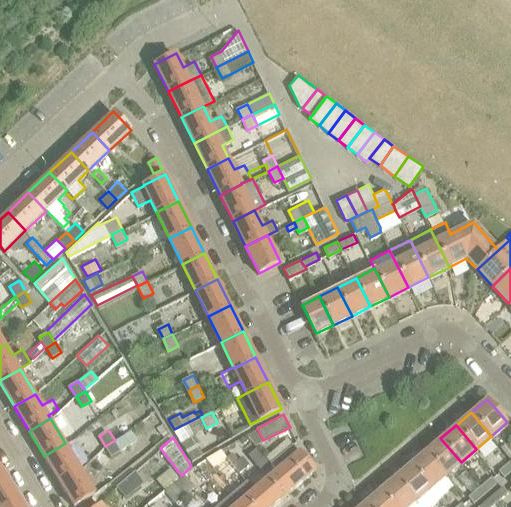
[(440,438),(425,451),(445,475),(461,462),(440,438)]
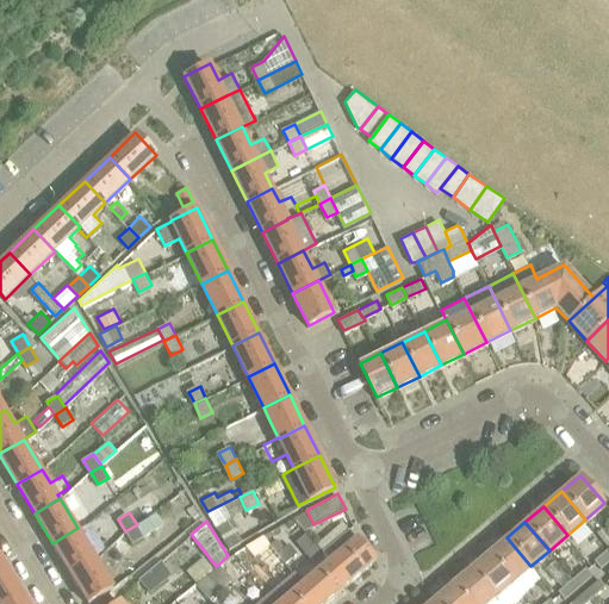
[(144,536),(137,524),(125,531),(132,543),(144,536)]
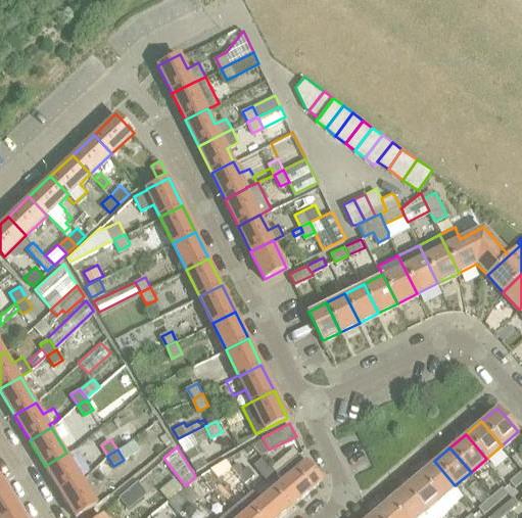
[(58,488),(60,490),(82,478),(81,476),(74,465),(66,453),(45,466),(58,488)]
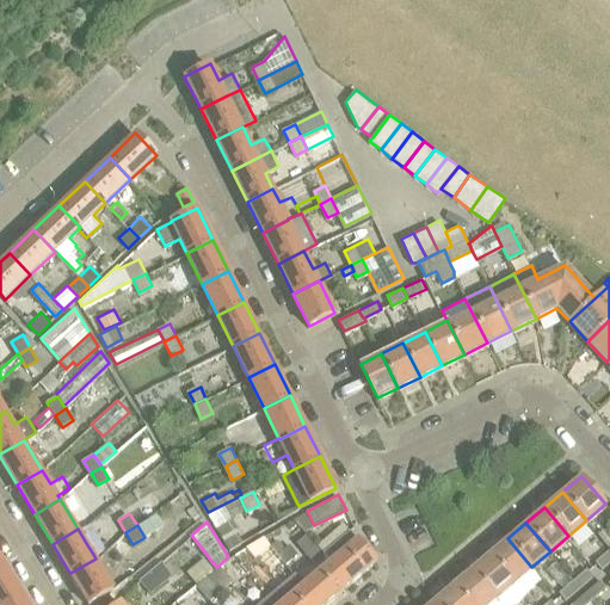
[(351,530),(325,553),(350,582),(376,560),(351,530)]
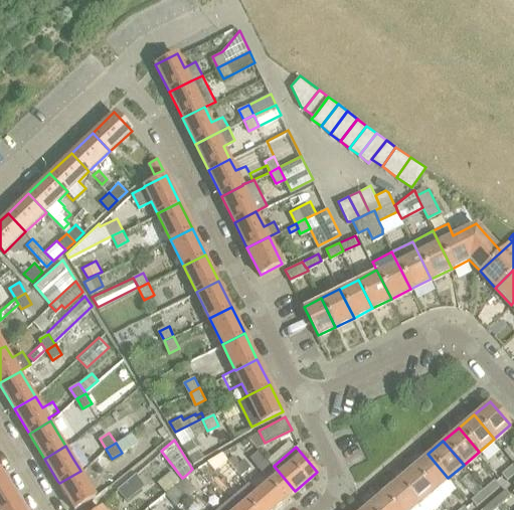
[(505,453),(513,462),(513,461),(513,447),(505,453)]
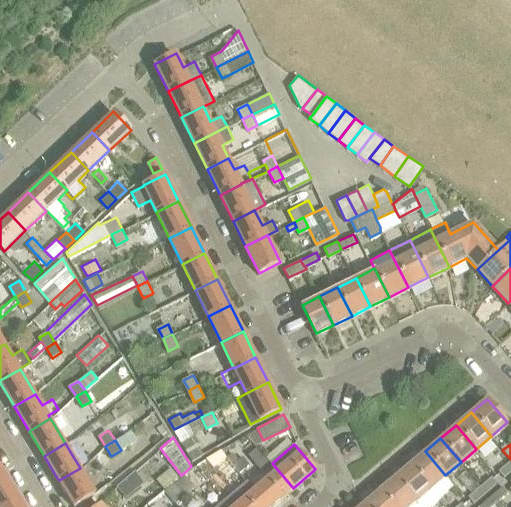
[(227,455),(233,462),(238,458),(232,450),(227,455)]
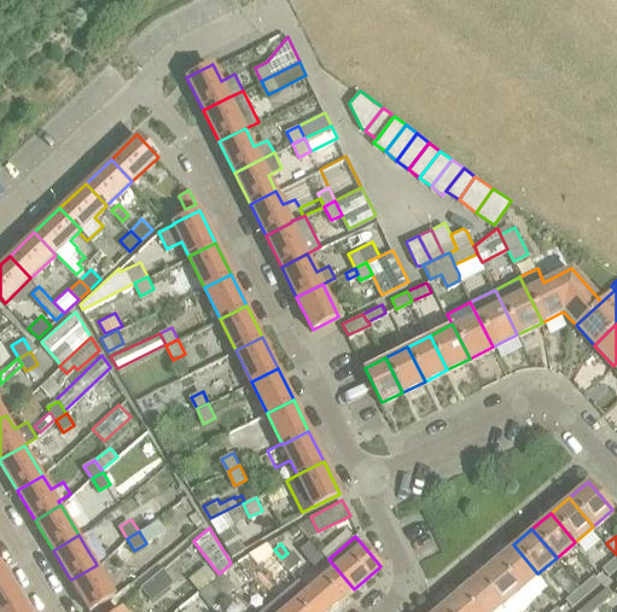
[(513,545),(495,560),(519,589),(537,573),(513,545)]
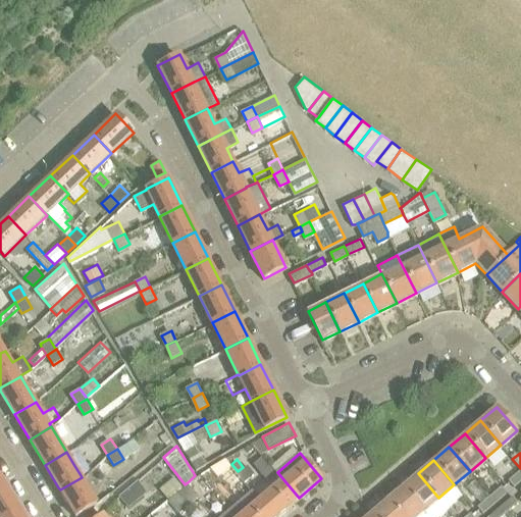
[(248,463),(238,471),(246,480),(255,471),(248,463)]
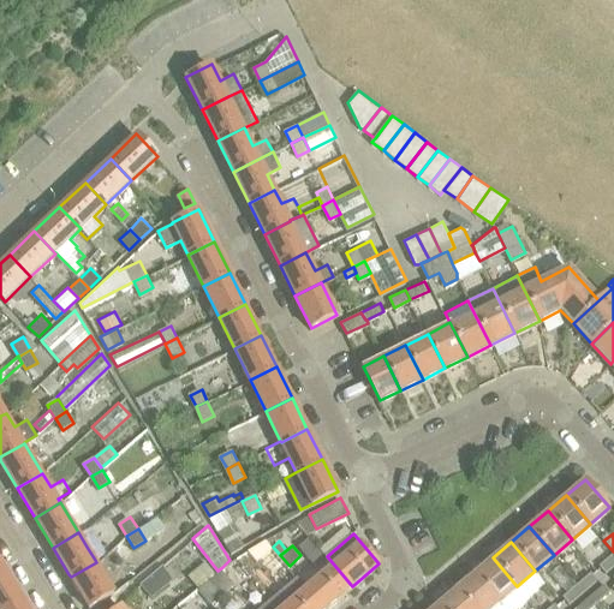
[(316,545),(307,554),(314,563),(325,555),(316,545)]
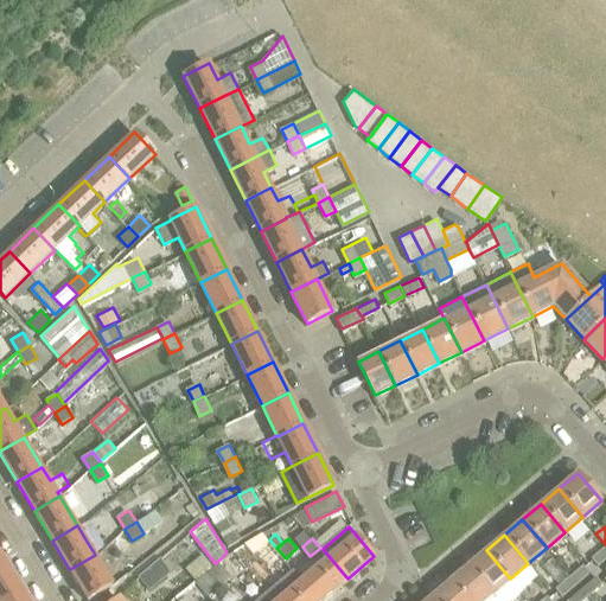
[(597,562),(605,554),(605,543),(605,544),(591,556),(593,560),(597,562)]
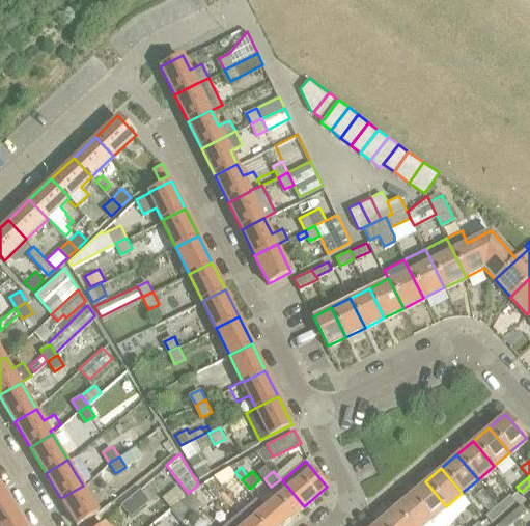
[(240,497),(250,489),(242,479),(232,488),(240,497)]
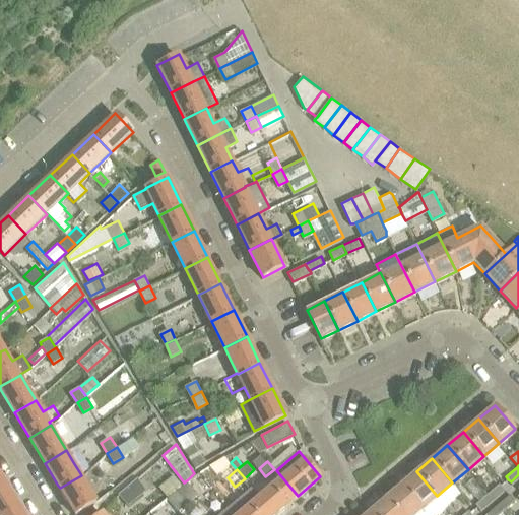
[(416,471),(401,485),(422,509),(426,514),(435,514),(446,506),(437,496),(416,471)]
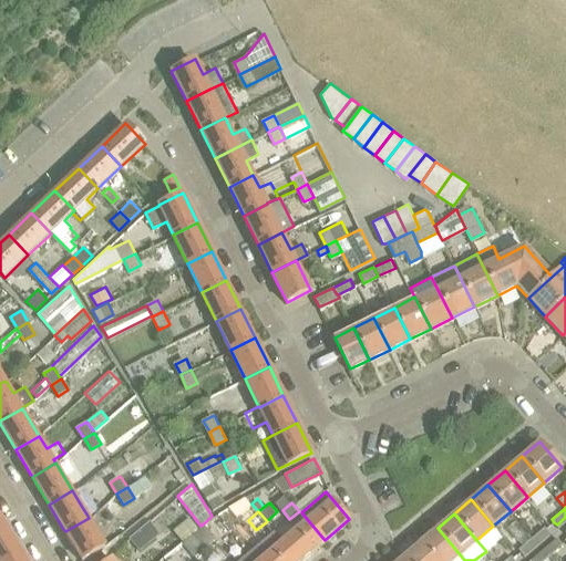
[(105,546),(89,518),(65,531),(82,560),(105,546)]
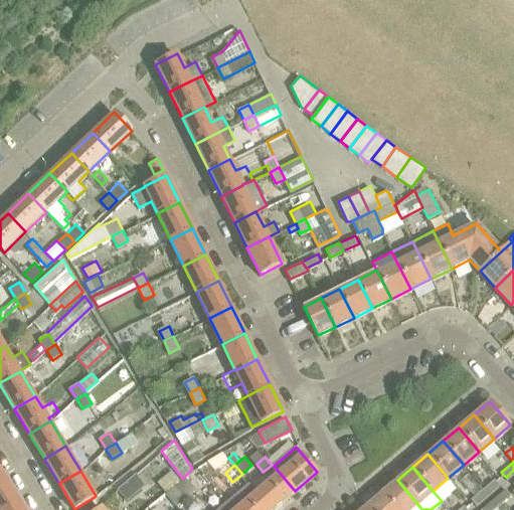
[(255,489),(273,509),(288,497),(291,494),(295,491),(278,471),(267,480),(255,489)]
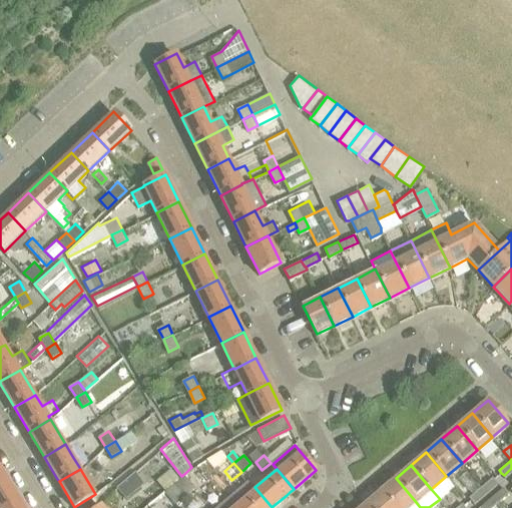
[(467,469),(459,476),(472,492),(480,485),(467,469)]
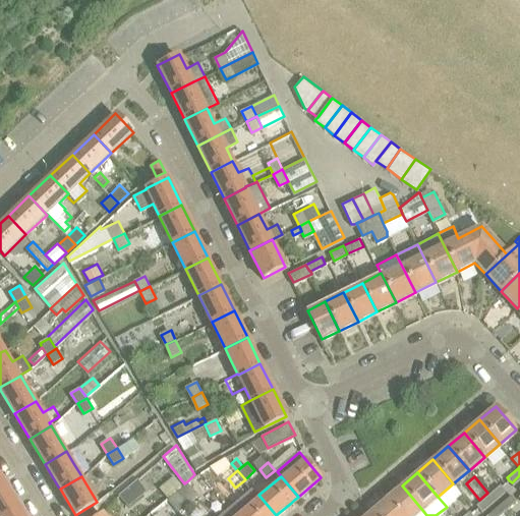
[(137,477),(126,488),(119,495),(128,504),(147,488),(137,477)]
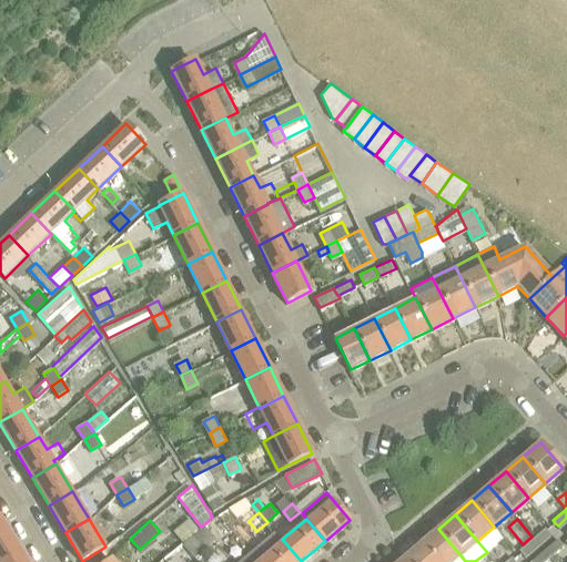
[(201,527),(192,533),(205,549),(218,539),(205,523),(201,527)]
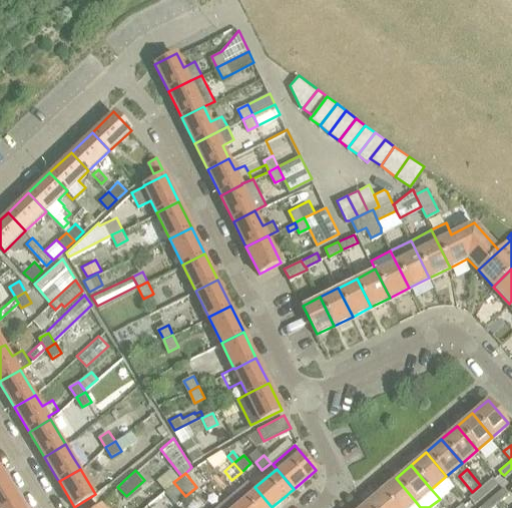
[(0,507),(3,507),(19,499),(5,475),(0,478),(0,507)]
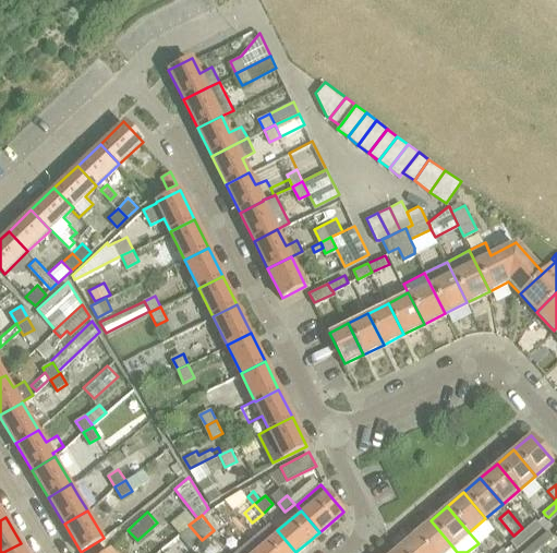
[(535,517),(522,528),(529,535),(541,524),(535,517)]
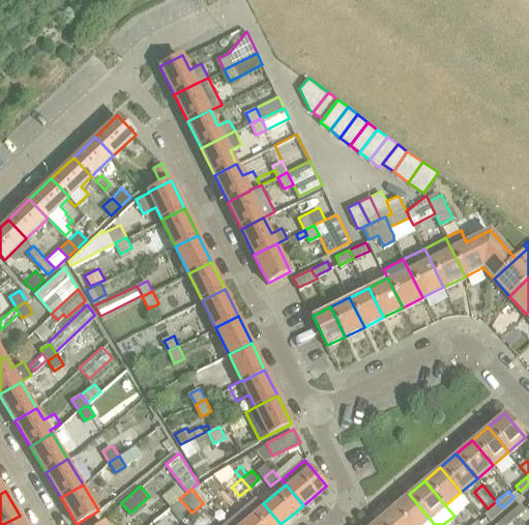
[(433,524),(429,520),(430,519),(409,494),(392,507),(407,524),(433,524)]
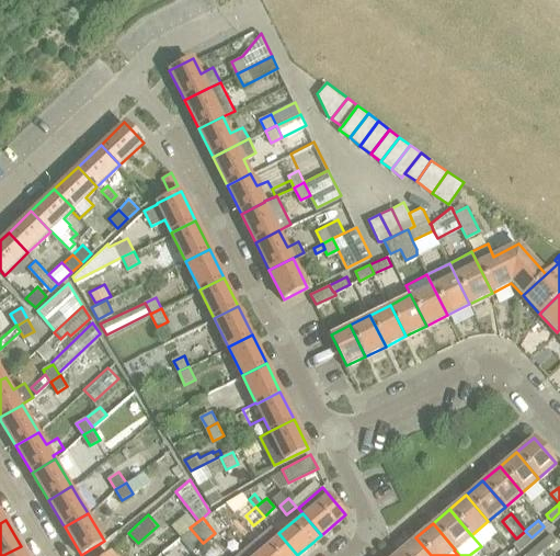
[(272,525),(248,546),(255,555),(296,555),(297,555),(278,533),(272,525)]
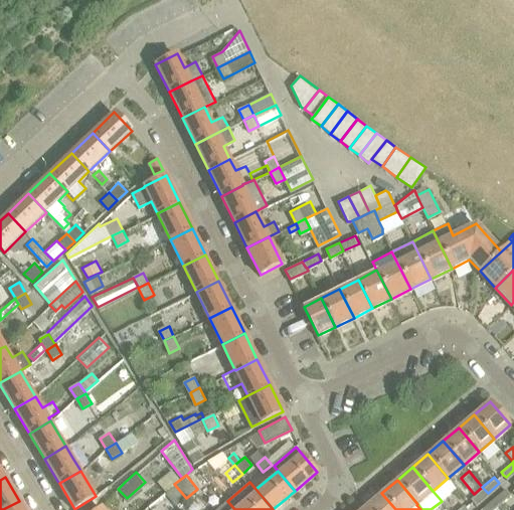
[(177,505),(186,498),(174,484),(166,491),(177,505)]
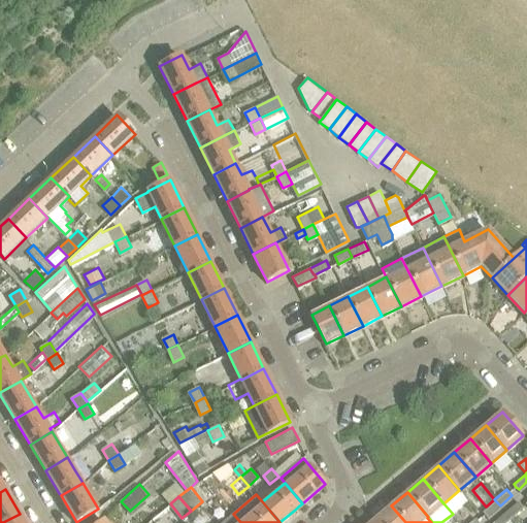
[(487,517),(500,505),(494,499),(486,507),(482,510),(487,517)]
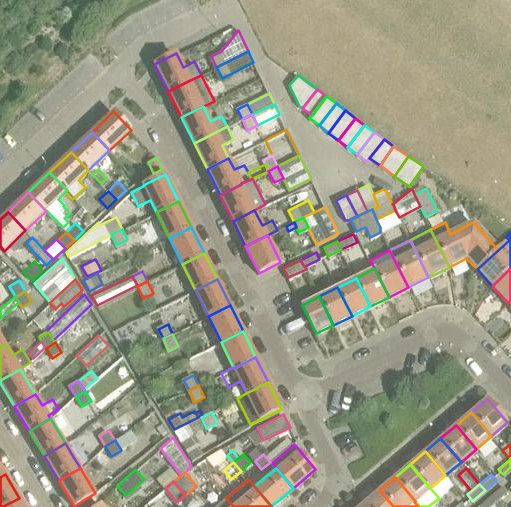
[(503,484),(491,494),(496,501),(508,491),(503,484)]
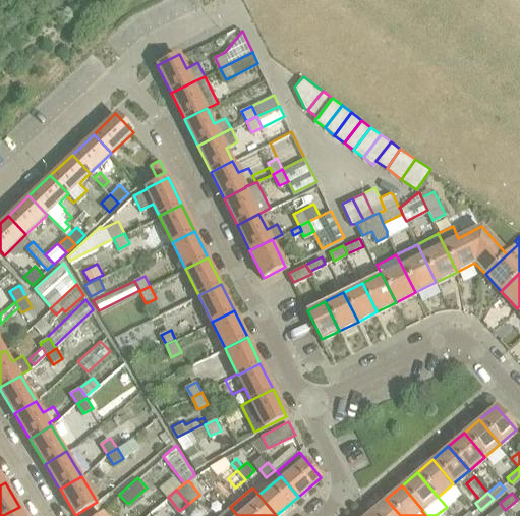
[(400,515),(386,499),(370,512),(373,515),(400,515)]
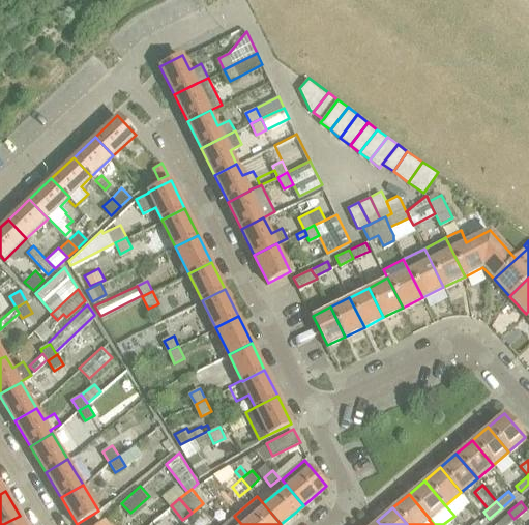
[(498,524),(505,524),(513,519),(508,512),(496,522),(498,524)]
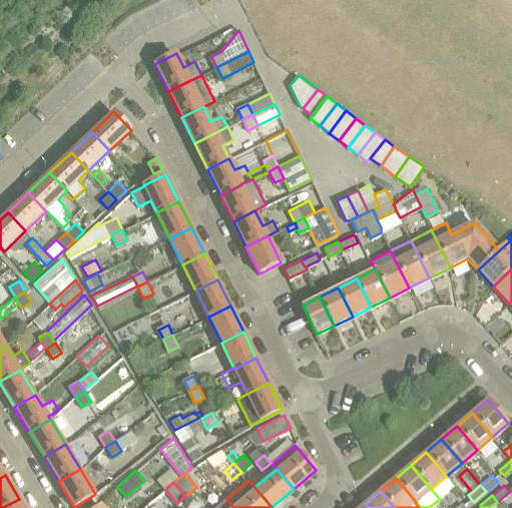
[(24,507),(19,499),(3,507),(24,507)]
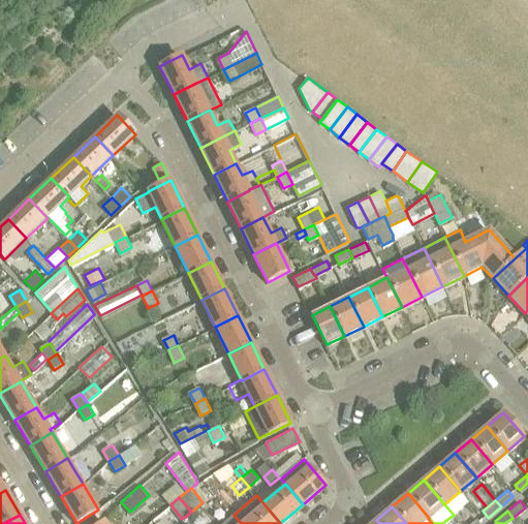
[(222,523),(241,523),(234,515),(222,523)]
